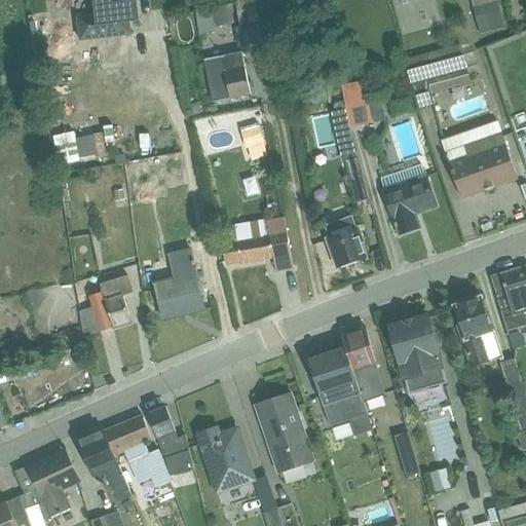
[(72,21),(70,0),(45,0),(47,24),(72,21)]
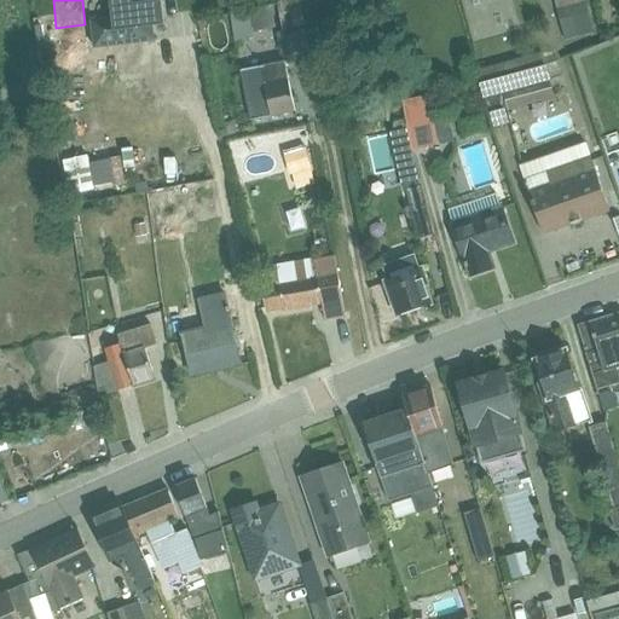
[(103,5),(105,18),(90,21),(93,50),(155,42),(152,29),(163,28),(160,0),(105,0),(106,5),(103,5)]
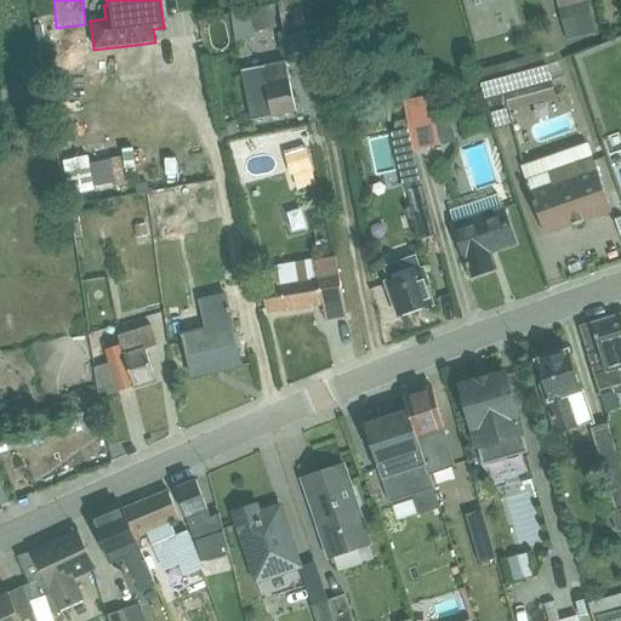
[(223,12),(222,0),(194,6),(197,18),(223,12)]
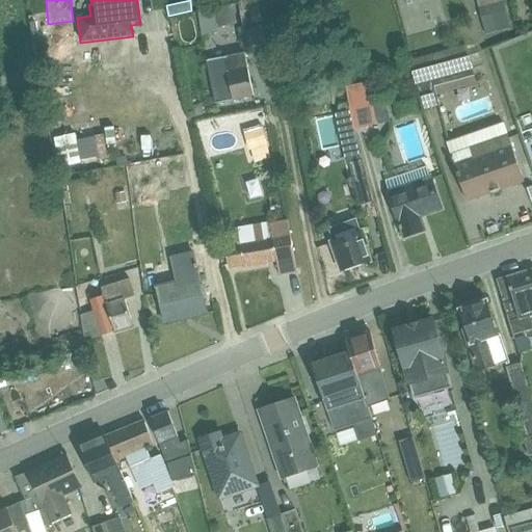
[(243,28),(238,30),(241,49),(266,44),(256,0),(250,0),(238,3),(243,28)]
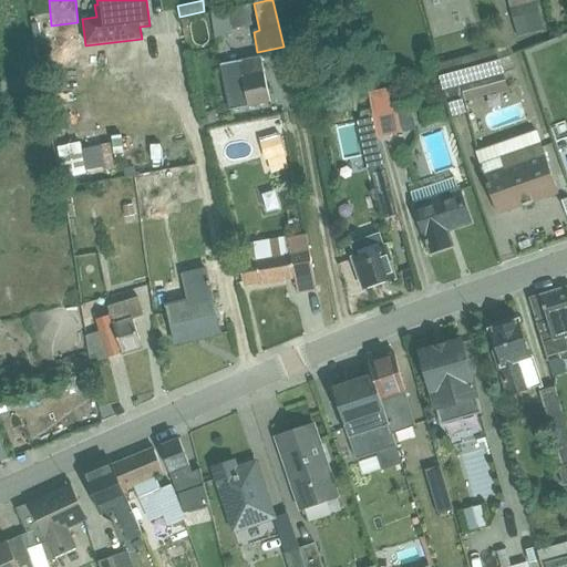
[(507,0),(517,37),(544,31),(535,0),(507,0)]
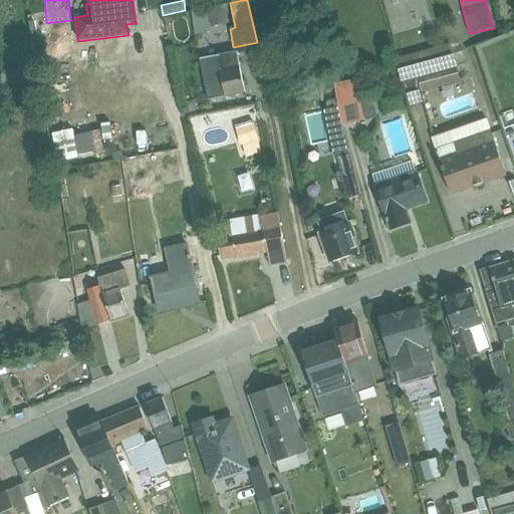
[(229,23),(224,4),(208,8),(212,27),(229,23)]
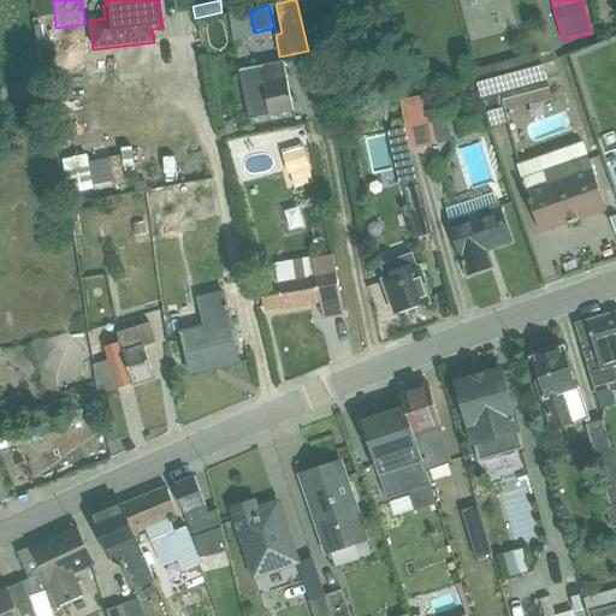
[(252,37),(247,11),(230,15),(234,41),(252,37)]
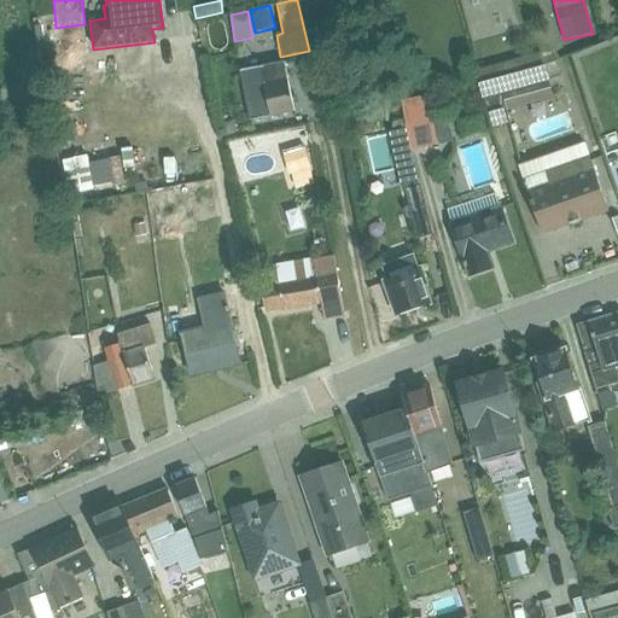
[(554,98),(541,53),(476,73),(491,129),(509,124),(506,111),(554,98)]
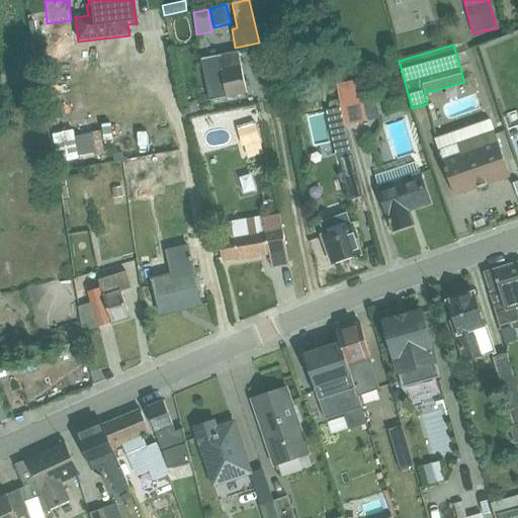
[(238,52),(201,60),(209,101),(247,94),(238,52)]
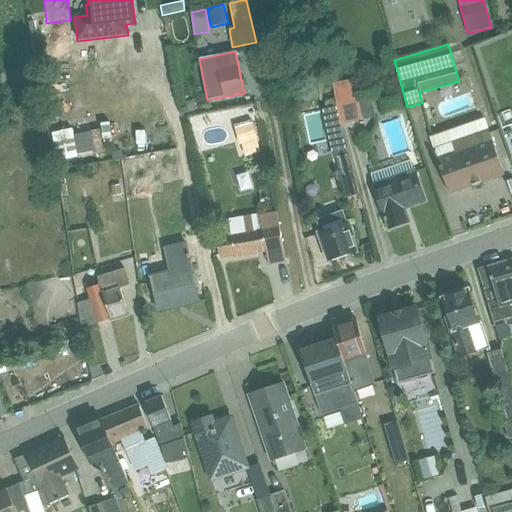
[(333,84),(340,124),(376,118),(372,98),(359,100),(358,99),(355,100),(351,81),(333,84)]
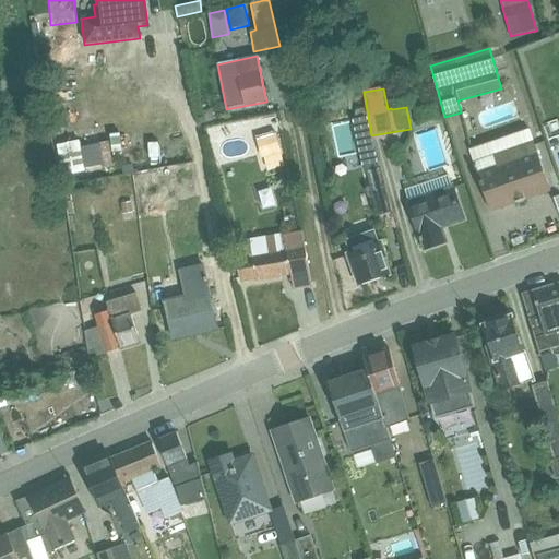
[(392,213),(365,115),(351,119),(364,174),(368,173),(371,187),(370,188),(377,217),(392,213)]
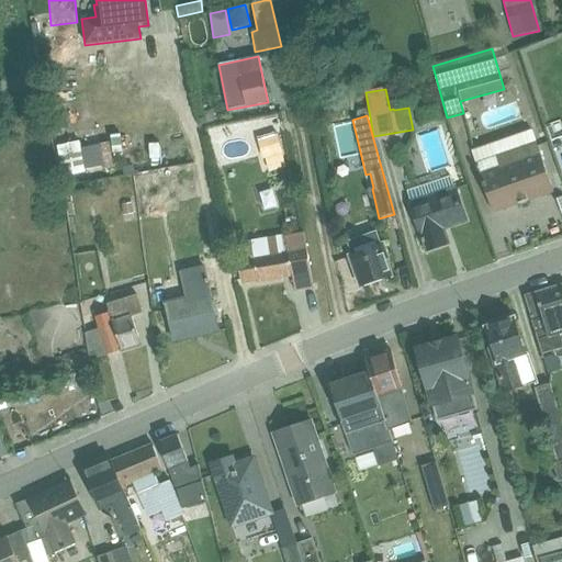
[(270,125),(272,135),(257,138),(262,161),(266,160),(269,172),(295,166),(284,122),(270,125)]
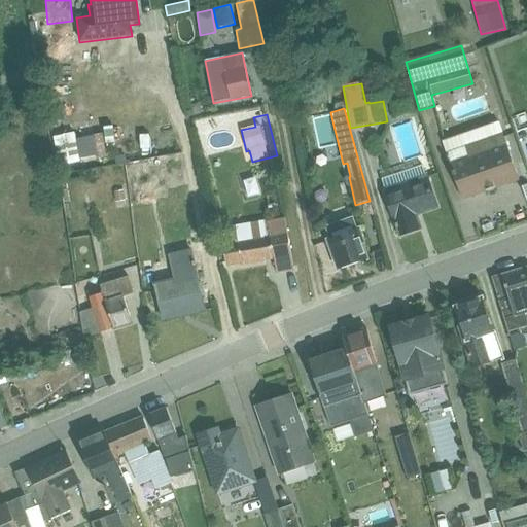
[(326,114),(309,119),(317,147),(335,142),(326,114)]
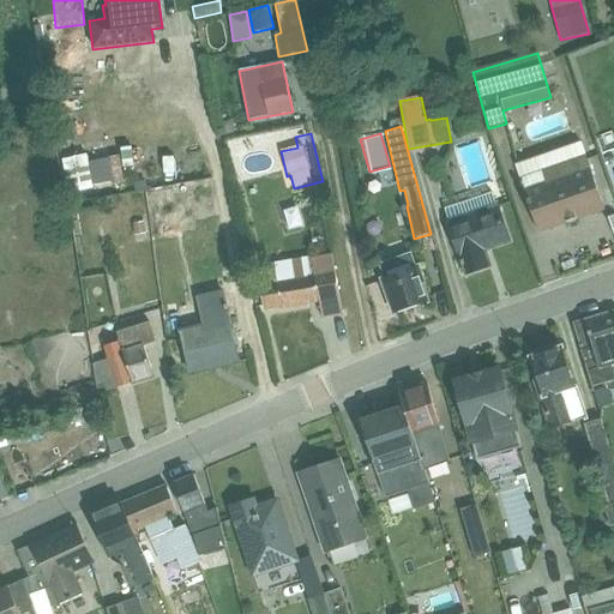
[(581,143),(516,166),(540,233),(605,210),(581,143)]
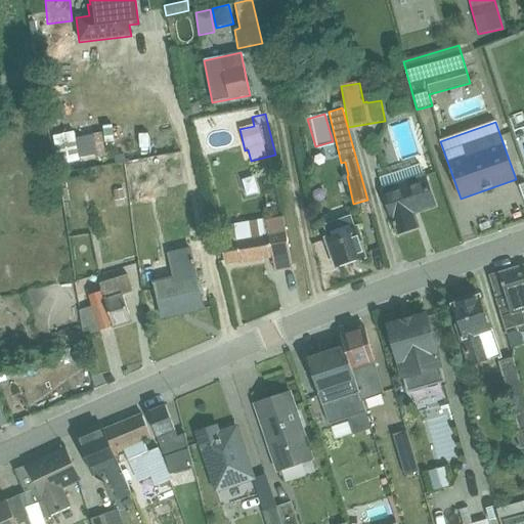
[(111,130),(91,131),(93,159),(104,159),(103,145),(112,144),(111,130)]
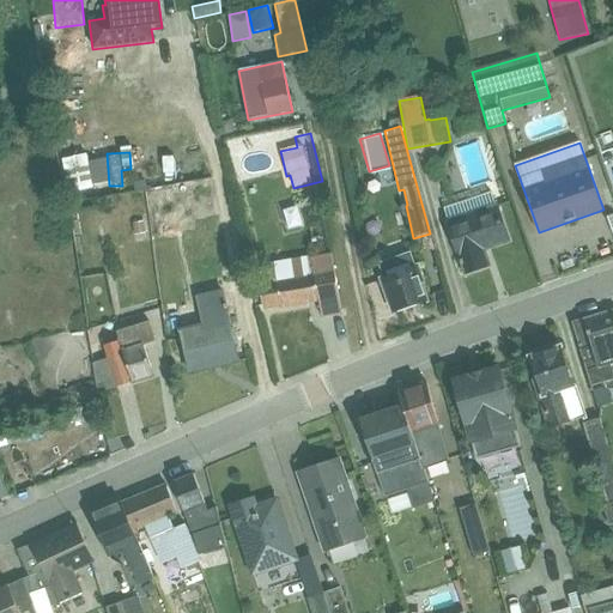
[(61,156),(62,189),(89,188),(87,155),(61,156)]
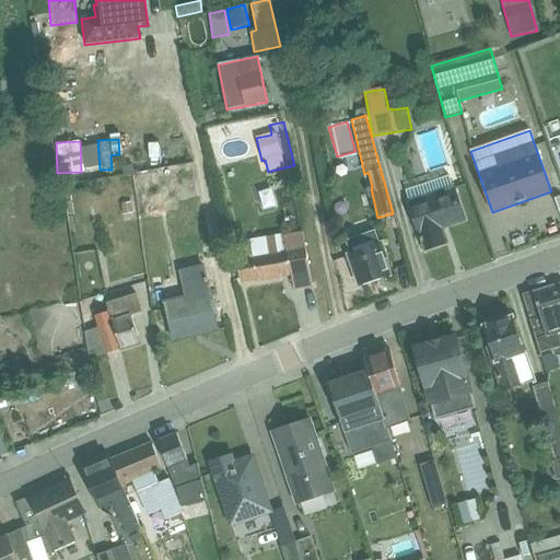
[(448,176),(406,191),(410,202),(408,203),(422,244),(426,251),(445,243),(441,228),(464,221),(448,176)]
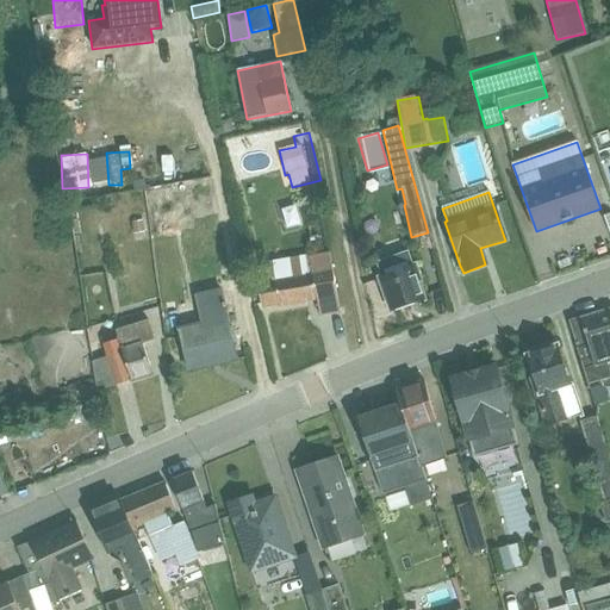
[(412,265),(408,253),(378,263),(381,277),(379,278),(391,313),(425,302),(418,284),(421,282),(414,265),(412,265)]
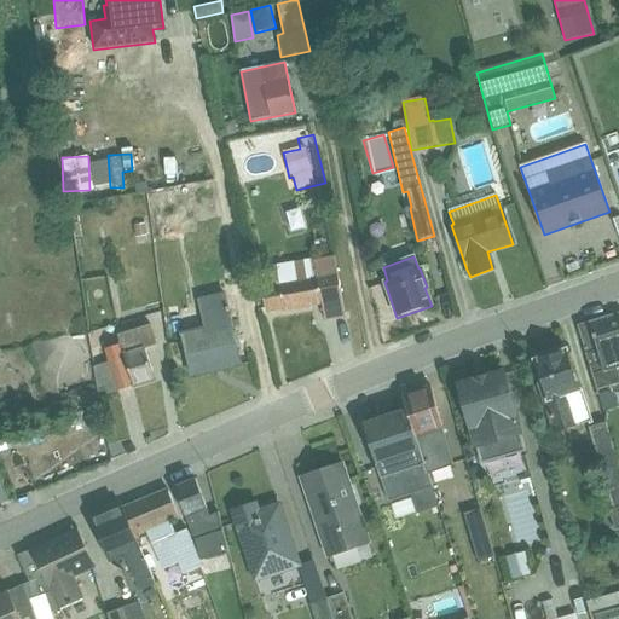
[(313,259),(260,268),(267,313),(322,304),(324,322),(345,318),(334,258),(313,261),(313,259)]
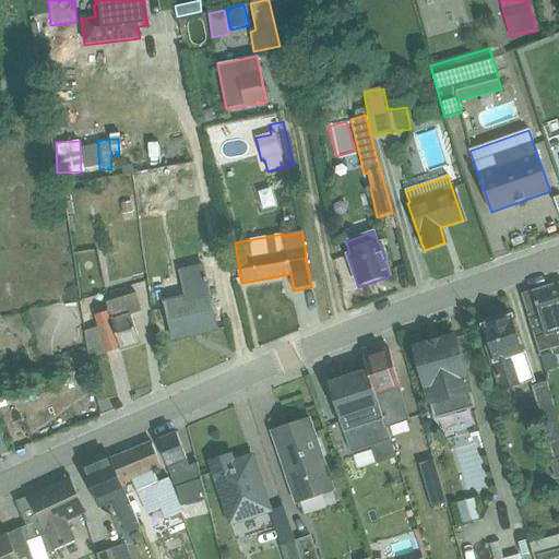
[(185,296),(164,301),(174,341),(217,331),(202,265),(178,271),(185,296)]
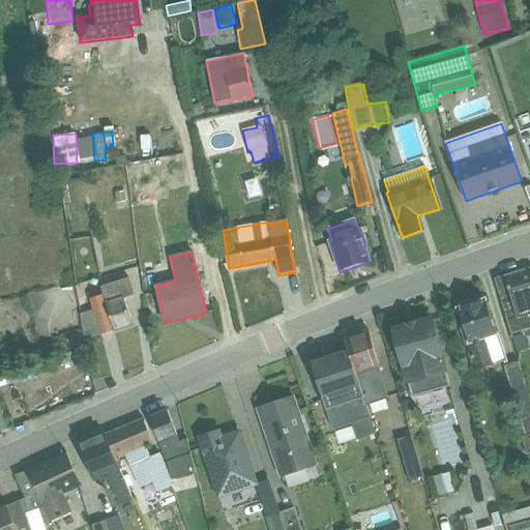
[(510,334),(529,327),(529,323),(528,316),(529,314),(529,270),(495,281),(510,334)]
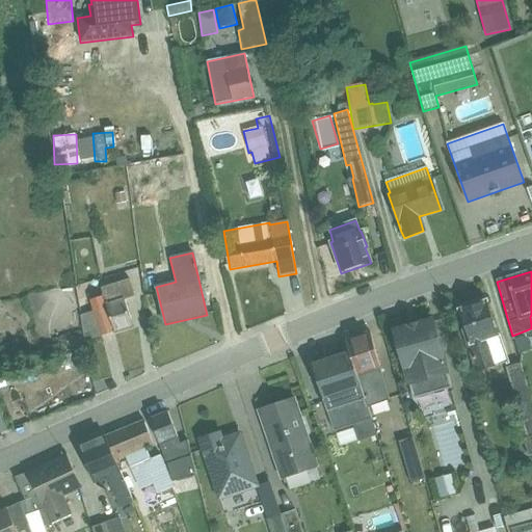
[(103,296),(89,300),(102,337),(115,333),(115,334),(133,327),(124,299),(134,296),(129,280),(101,289),(103,296)]
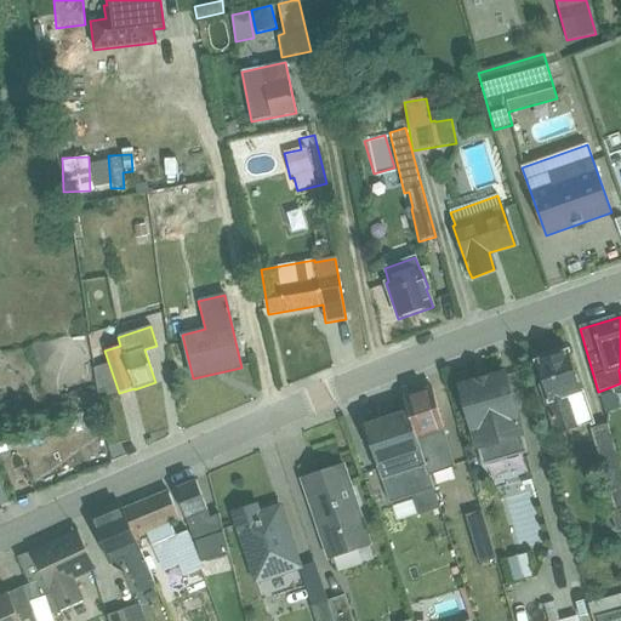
[(550,358),(536,363),(543,385),(539,386),(557,437),(592,423),(568,352),(564,353),(563,351),(548,355),(550,358)]
